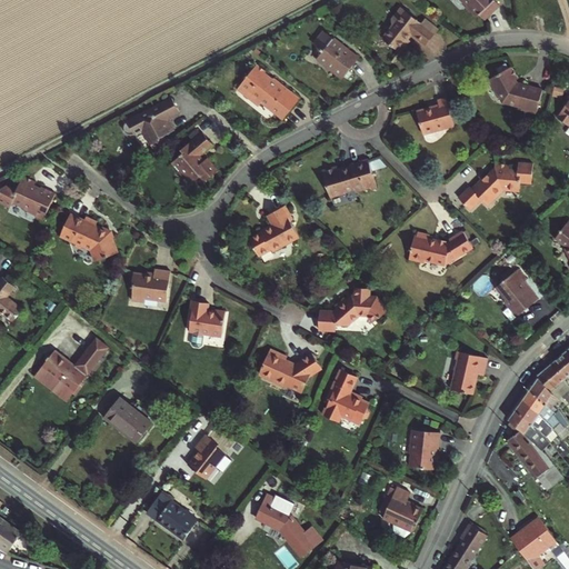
[(461,0),(466,5),(466,8),(469,12),(471,12),(476,17),(478,15),(482,20),(498,6),(493,1),(493,0),(461,0)]
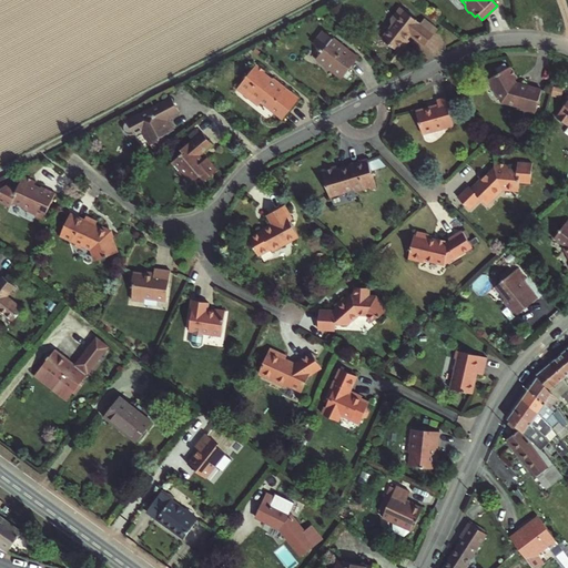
[(423,20),(419,23),(401,8),(391,20),(391,24),(392,26),(383,38),(399,51),(409,39),(407,37),(409,34),(424,47),(436,31),(423,20)]
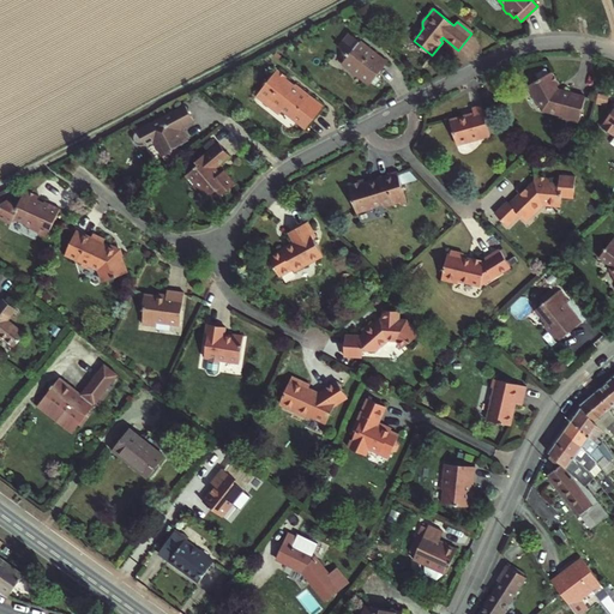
[(387,62),(367,46),(363,47),(359,42),(360,40),(351,32),(348,32),(339,44),(341,48),(348,54),(343,59),(345,65),(367,83),(371,82),(375,85),(381,78),(377,74),(387,62)]
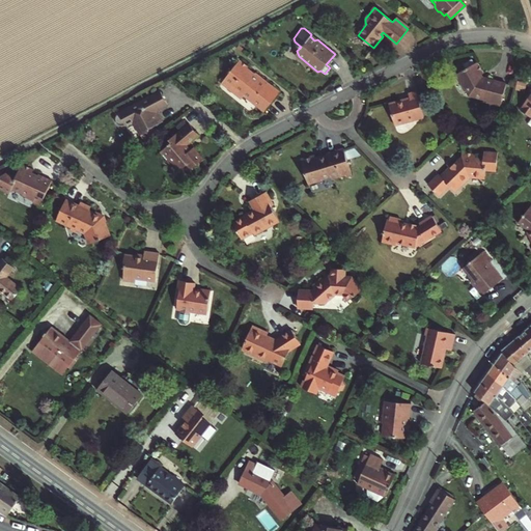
[(453,72),(466,94),(483,99),(483,102),(499,106),(504,83),(480,77),(478,73),(481,71),(474,59),(453,72)]
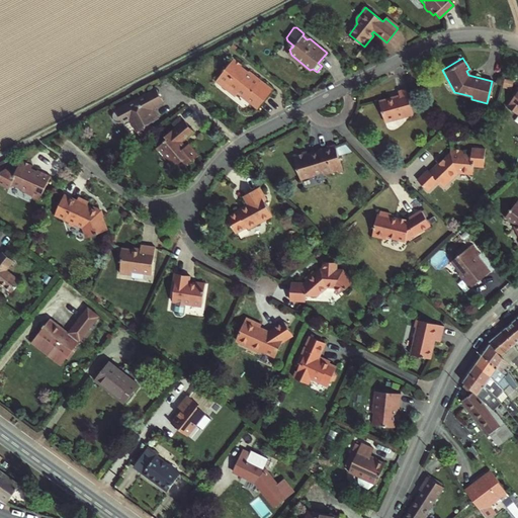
[(238,92),(258,107),(272,89),(249,71),(246,73),(240,68),(241,64),(234,59),(216,81),(235,96),(238,92)]
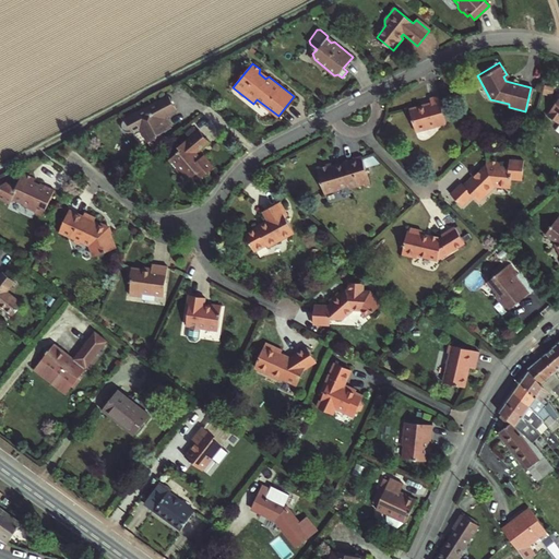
[(558,94),(547,114),(558,122),(558,121),(558,94)]
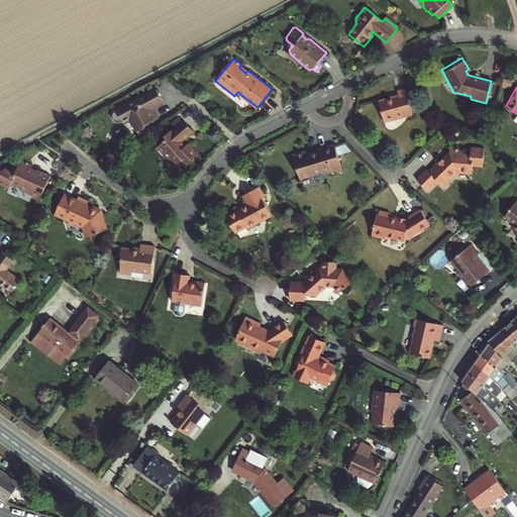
[(122,105),(135,131),(145,126),(144,125),(149,122),(147,118),(156,114),(151,106),(163,100),(157,88),(122,105)]
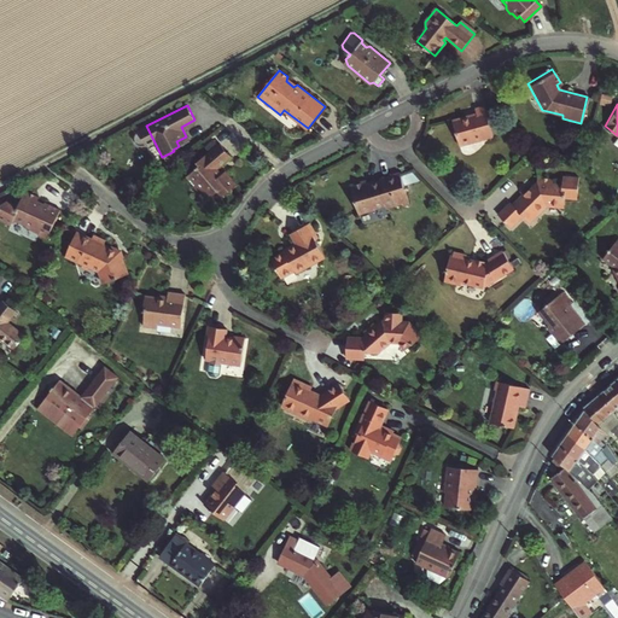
[(474,115),(450,122),(458,145),(491,135),(483,106),(473,109),(474,115)]
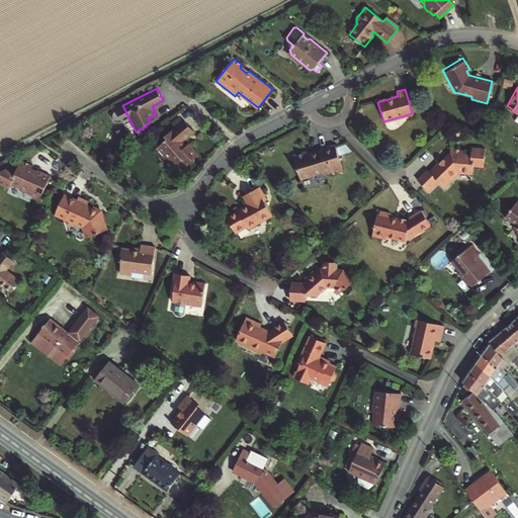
[(176,165),(182,159),(185,157),(189,163),(200,154),(190,142),(186,146),(182,141),(195,130),(185,117),(166,135),(168,138),(157,148),(167,159),(169,157),(176,165)]
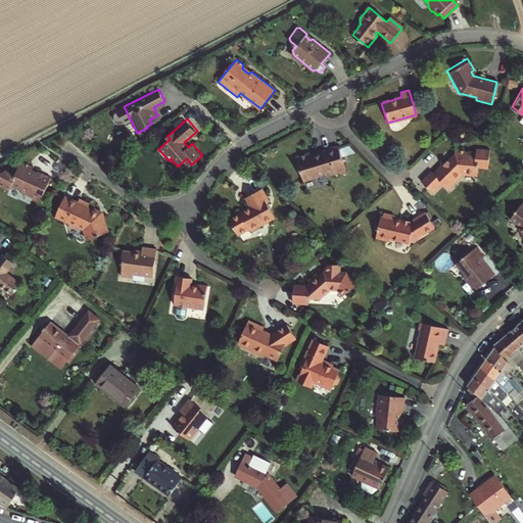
[(325,176),(338,173),(345,170),(338,145),(322,150),(323,152),(310,156),(308,153),(294,157),(302,181),(316,177),(315,176),(324,173),(325,176)]
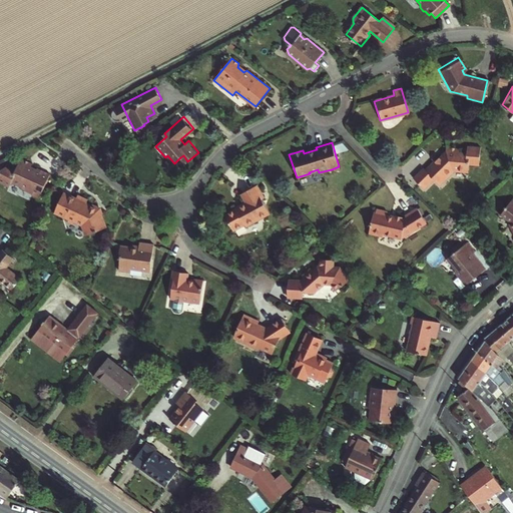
[(444,176),(453,167),(463,167),(463,161),(466,160),(466,158),(476,158),(476,142),(463,142),(462,148),(455,148),(455,145),(441,145),(442,149),(442,153),(437,158),(435,157),(422,169),(420,167),(410,177),(421,188),(431,178),(435,181),(442,174),(444,176)]
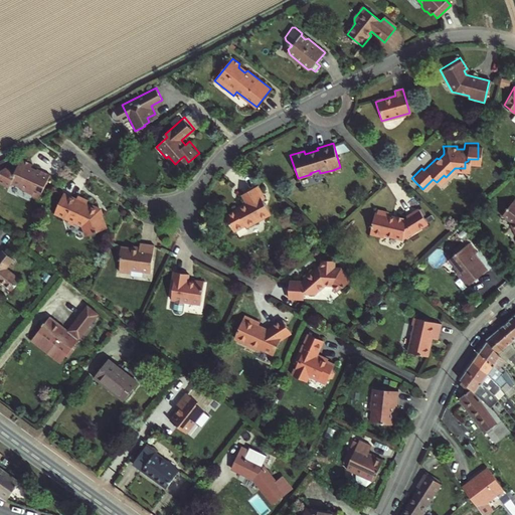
[(29,164),(19,159),(13,172),(3,167),(0,169),(0,183),(7,187),(10,182),(27,190),(26,191),(32,194),(31,196),(38,199),(49,174),(35,168),(34,170),(28,167),(29,164)]
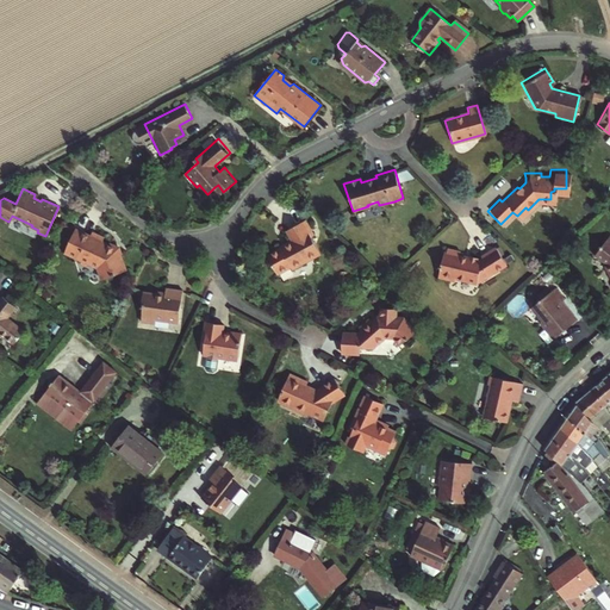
[(518,218),(528,210),(526,207),(517,216),(518,218)]
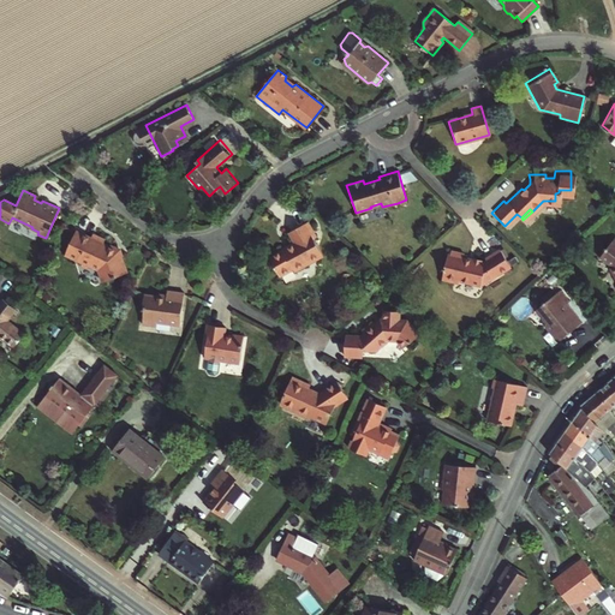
[(317,251),(310,234),(309,232),(312,230),(306,219),(286,228),(291,237),(287,239),(288,242),(264,252),(274,270),(287,264),(288,268),(300,262),(300,260),(308,256),(311,257),(317,254),(317,251)]
